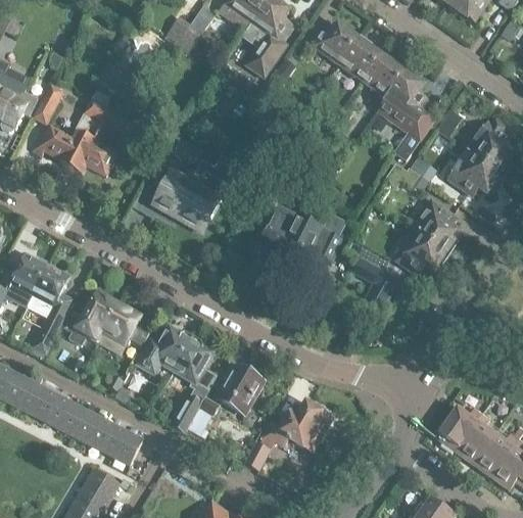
[(227,0),(226,2),(252,20),(267,0),(227,0)]
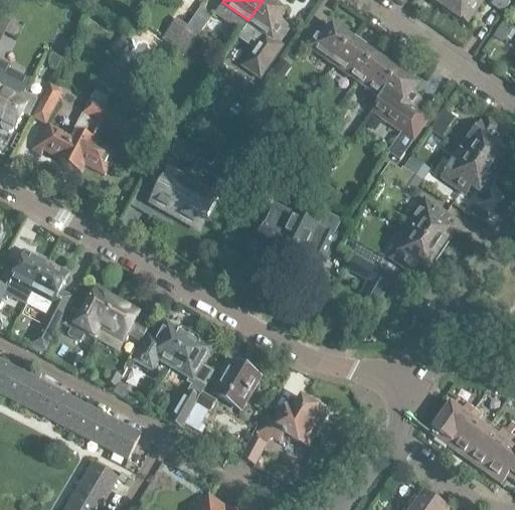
[(281,43),(275,38),(286,22),(280,18),(286,9),(279,4),(281,1),(280,0),(263,0),(248,20),(237,34),(253,47),(242,62),(260,73),(281,43)]
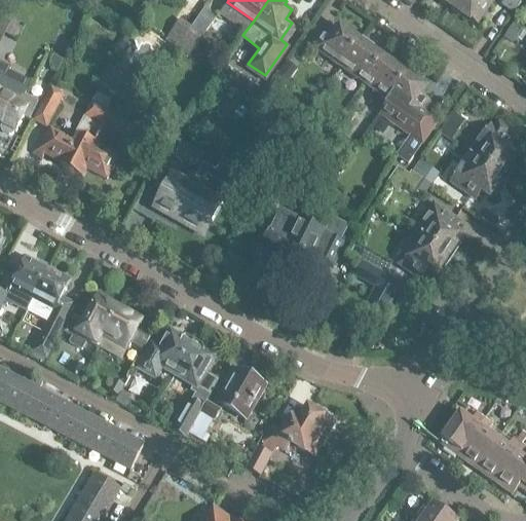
[(476,19),(478,16),(489,0),(452,0),(450,4),(461,12),(463,10),(476,19)]
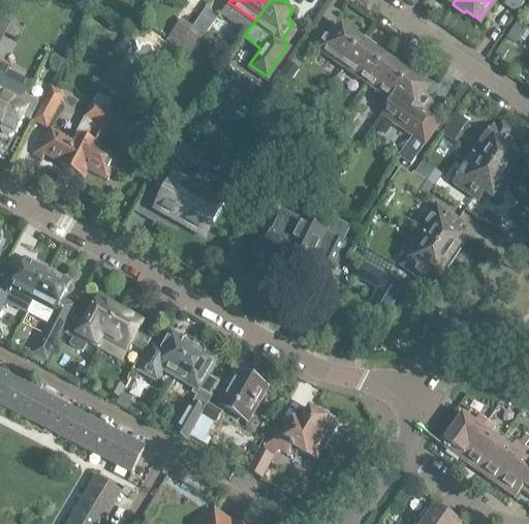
[(505,0),(504,1),(517,9),(523,0),(505,0)]
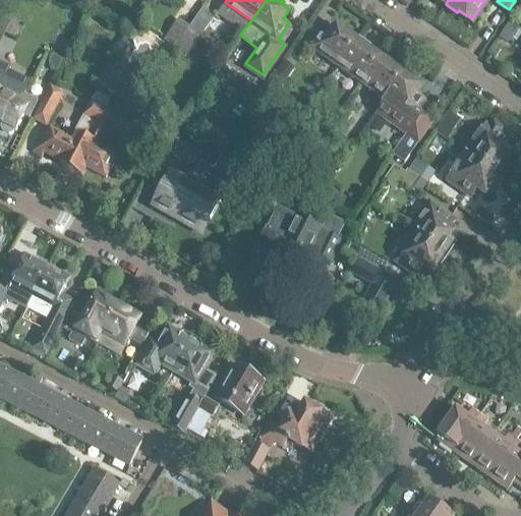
[(187,53),(197,38),(215,13),(203,5),(190,23),(176,45),(187,53)]
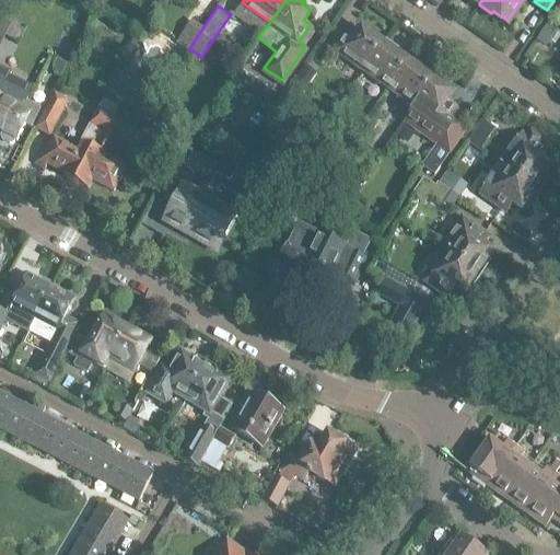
[(4,16),(0,20),(0,30),(6,33),(11,21),(12,20),(4,16)]
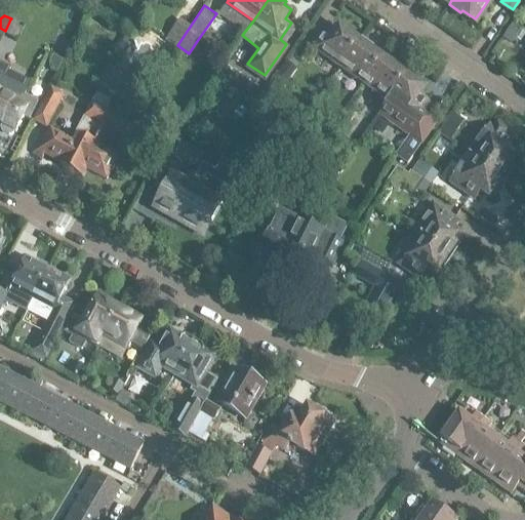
[(166,37),(177,45),(192,24),(180,16),(166,37)]
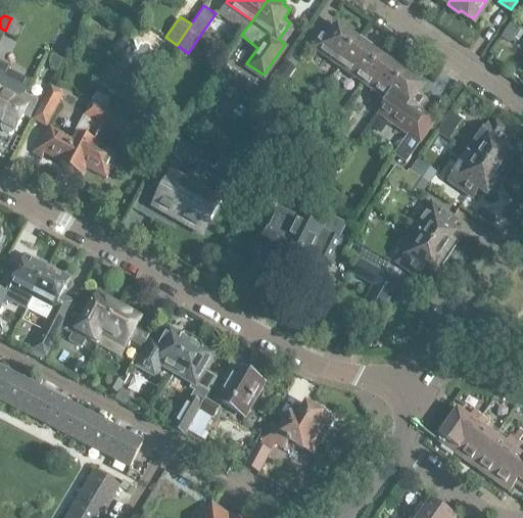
[(522,27),(514,21),(505,36),(512,41),(522,27)]
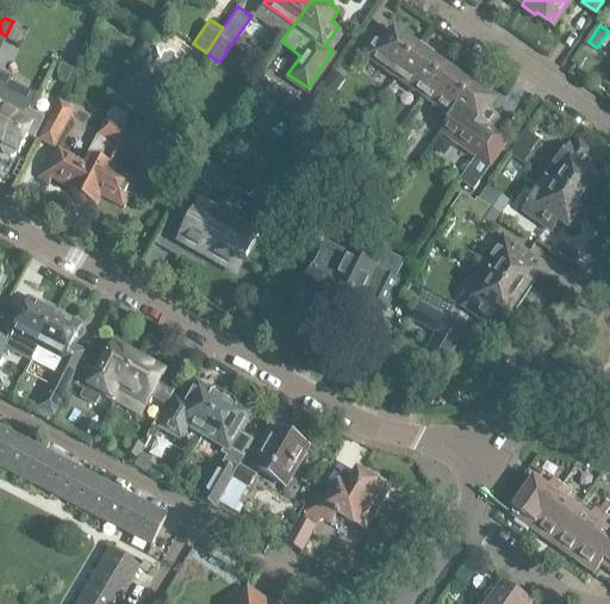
[(380,31),(366,53),(394,73),(417,39),(405,31),(403,33),(394,27),(387,37),(380,31)]
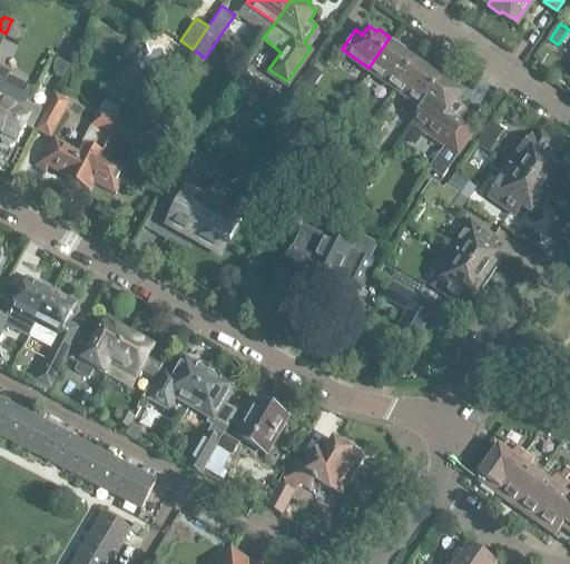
[(405,48),(390,37),(369,68),(393,86),(413,57),(403,50),(405,48)]
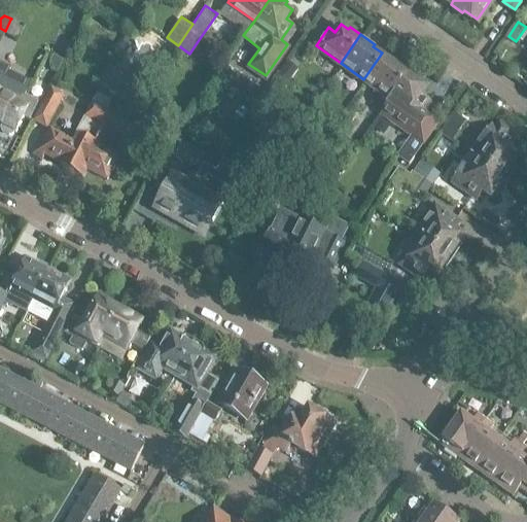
[(363,79),(388,97),(409,68),(396,60),(394,62),(382,53),(363,79)]
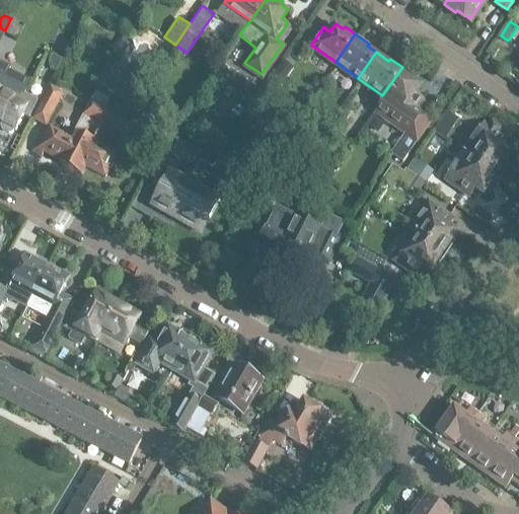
[(0,99),(3,94),(9,97),(11,92),(21,97),(25,91),(31,78),(16,70),(10,67),(11,63),(0,57),(0,99)]
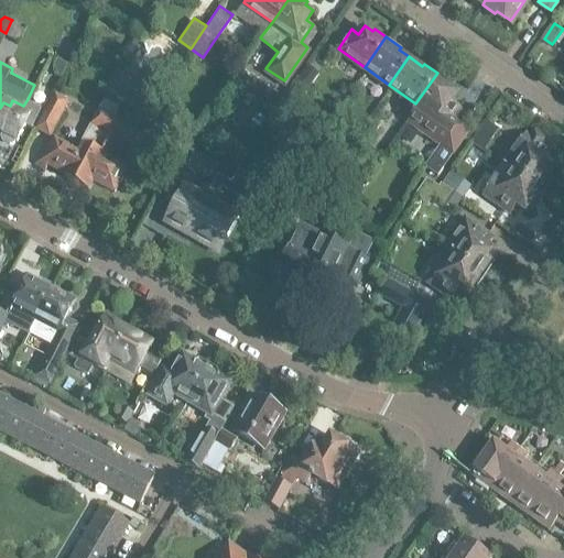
[(311,83),(320,70),(308,62),(300,75),(297,73),(282,96),(297,109),(304,101),(301,98),(312,84),(311,83)]
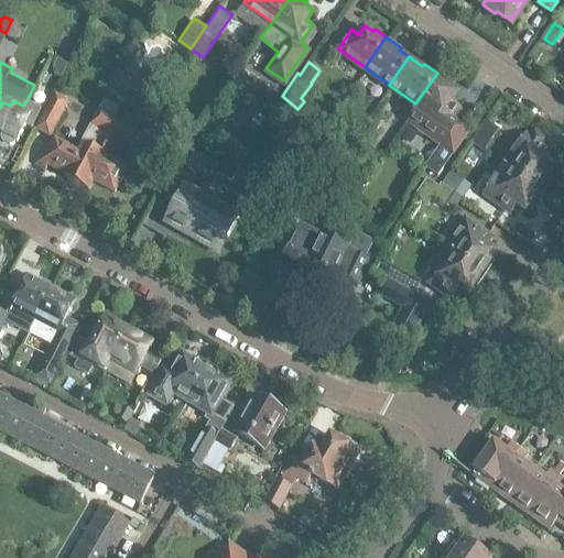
[(144,111),(156,90),(136,78),(118,67),(106,88),(144,111)]
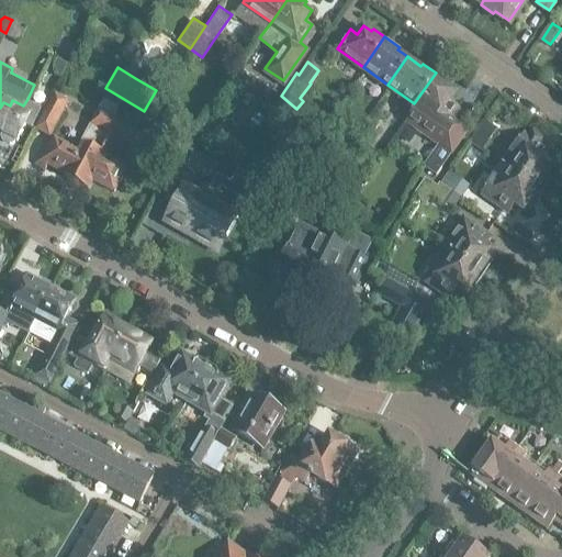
[(437,143),(423,164),(436,173),(451,152),(452,152),(468,130),(452,118),(460,108),(458,107),(450,100),(457,92),(448,86),(450,82),(436,73),(414,103),(404,119),(437,143)]
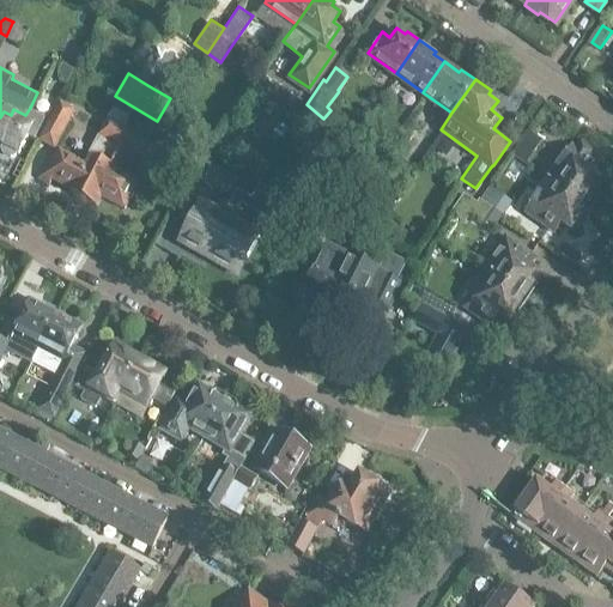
[(54,145),(76,105),(60,98),(40,138),(54,145)]
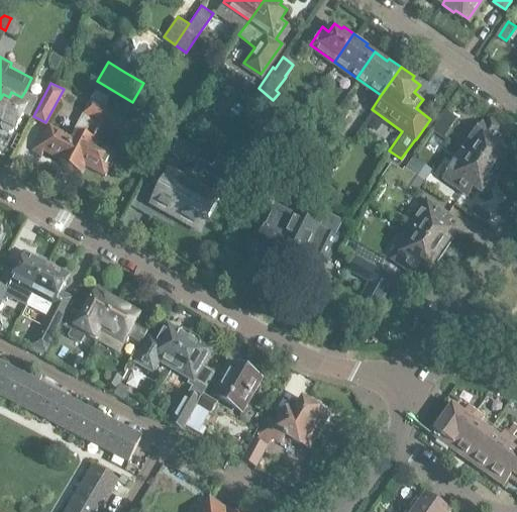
[(43,148),(61,158),(61,159),(64,161),(65,166),(72,169),(77,168),(80,170),(85,162),(84,161),(88,152),(84,150),(92,135),(88,132),(104,103),(105,103),(109,95),(95,88),(71,134),(49,123),(45,129),(43,128),(32,147),(41,151),(43,148)]
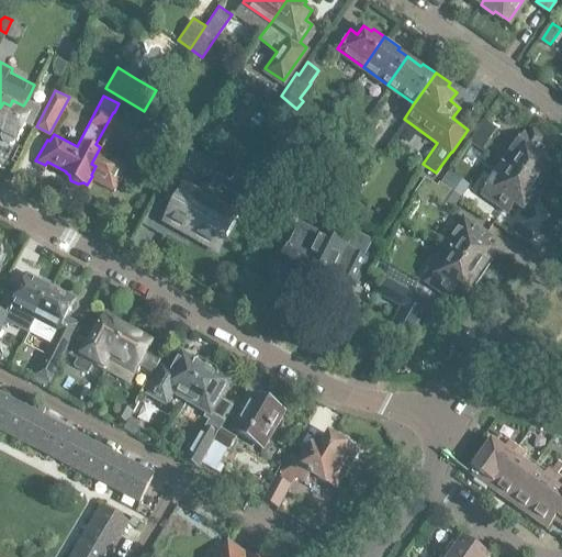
[(0,127),(1,129),(2,130),(0,134),(2,138),(10,143),(14,141),(17,136),(18,137),(25,122),(32,124),(42,106),(27,99),(23,106),(12,100),(10,106),(3,102),(0,108),(0,127)]
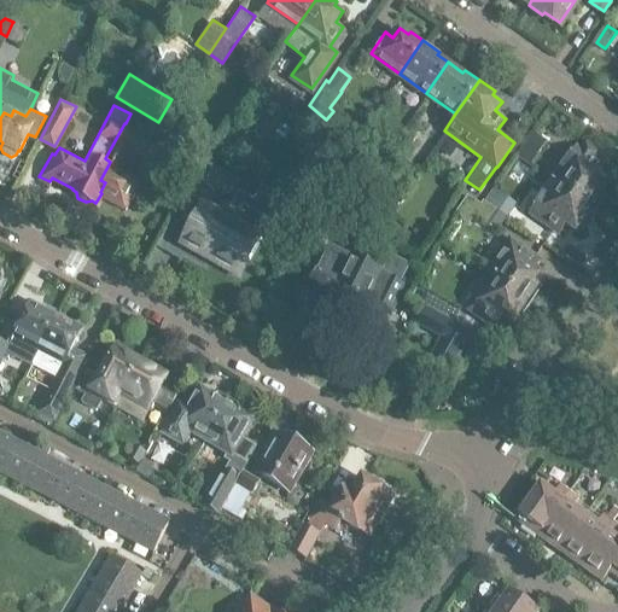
[(295,141),(310,150),(321,128),(307,120),(295,141)]
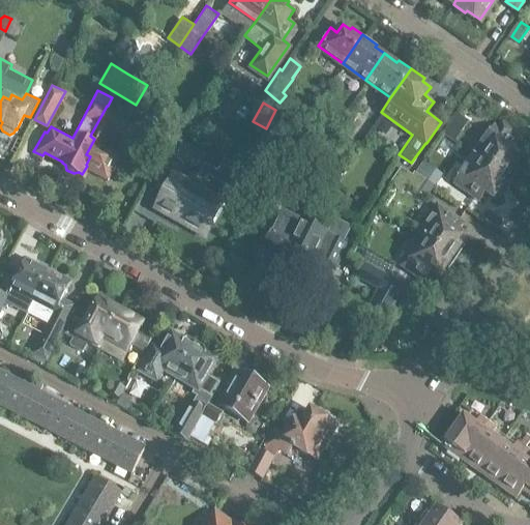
[(86,165),(87,166),(108,177),(121,152),(110,147),(117,132),(129,139),(139,122),(128,117),(133,110),(122,104),(118,111),(108,106),(107,106),(90,136),(94,139),(86,154),(90,156),(86,165)]
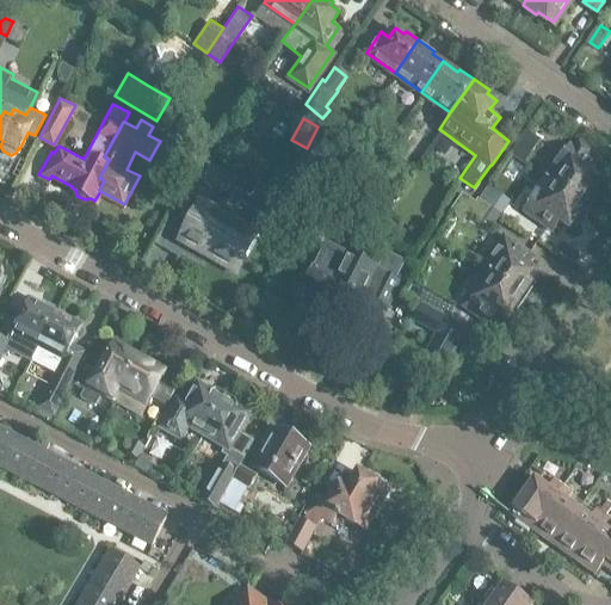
[(390,122),(381,140),(403,150),(412,133),(390,122)]
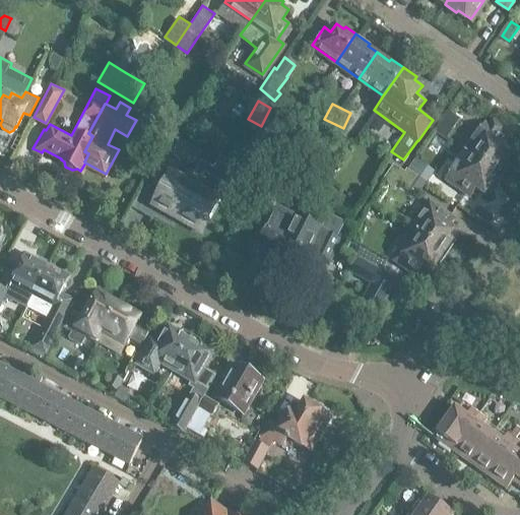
[(459,117),(447,109),(435,128),(446,136),(459,117)]
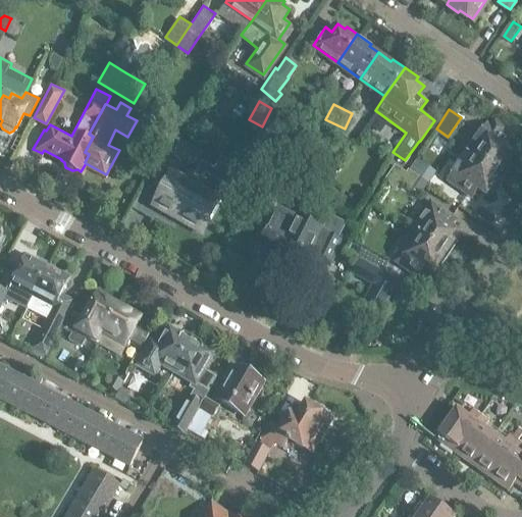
[(180,118),(173,114),(168,122),(176,126),(180,118)]
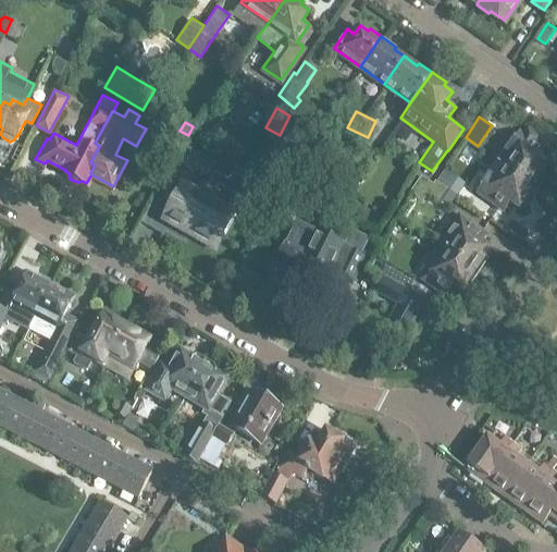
[(233,136),(214,124),(207,138),(235,157),(243,144),(233,137),(233,136)]
